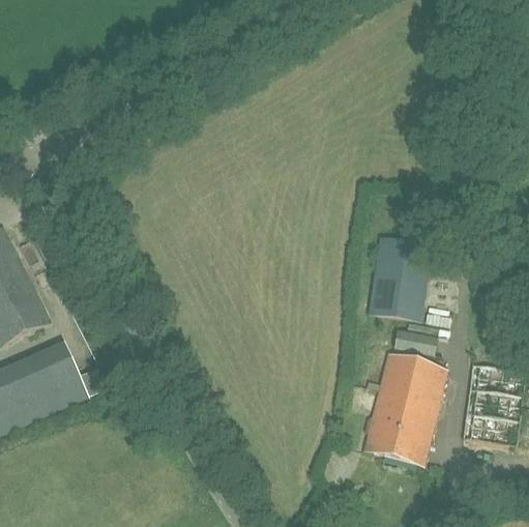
[(0,348),(51,322),(2,228),(0,229),(0,348)]
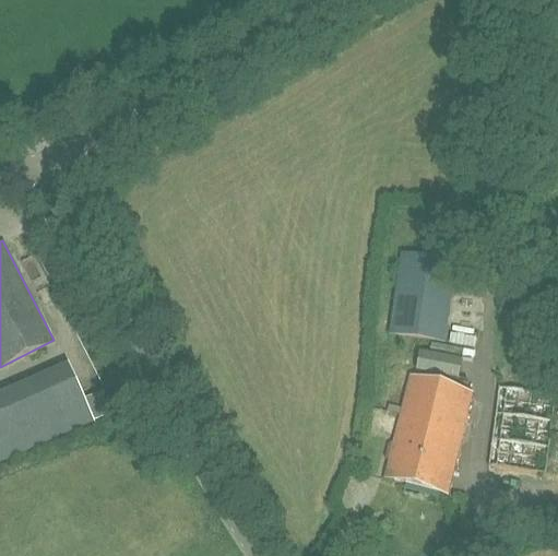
[(390,332),(443,340),(454,258),(401,250),(390,332)]
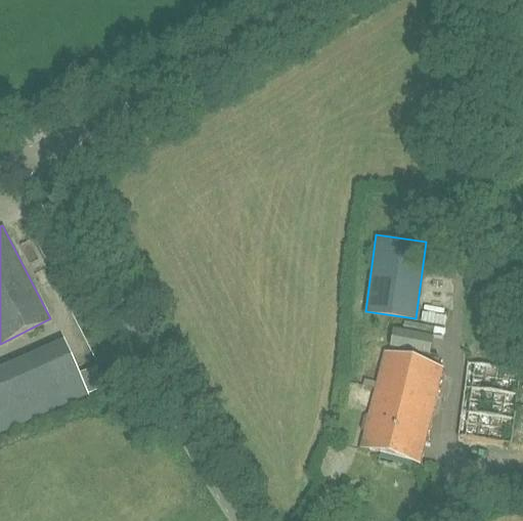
[(0,432),(87,394),(69,353),(62,339),(0,366),(0,432)]
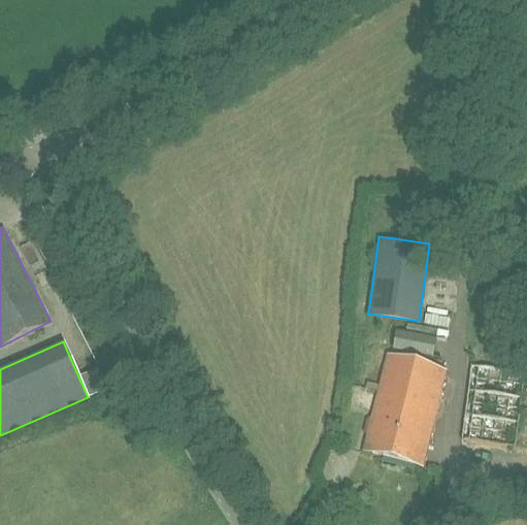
[(374,401),(433,418),(445,370),(387,354),(374,401)]
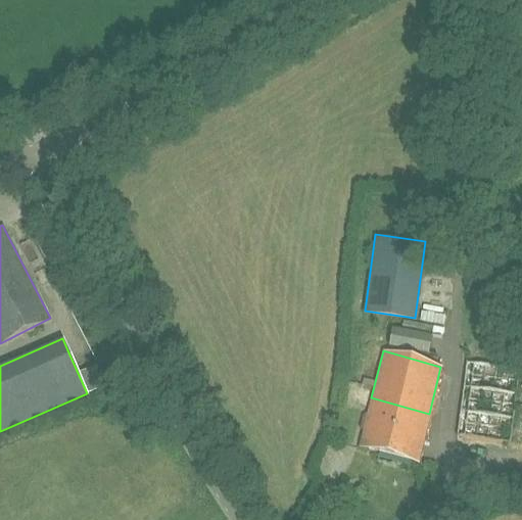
[(509,440),(518,366),(466,359),(457,433),(509,440)]
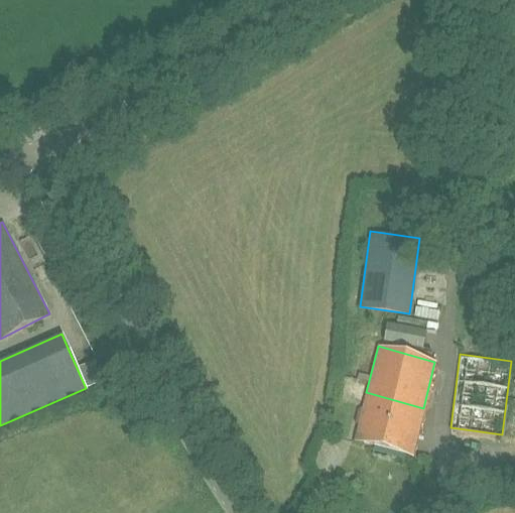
[(124,399),(127,389),(114,385),(110,395),(124,399)]
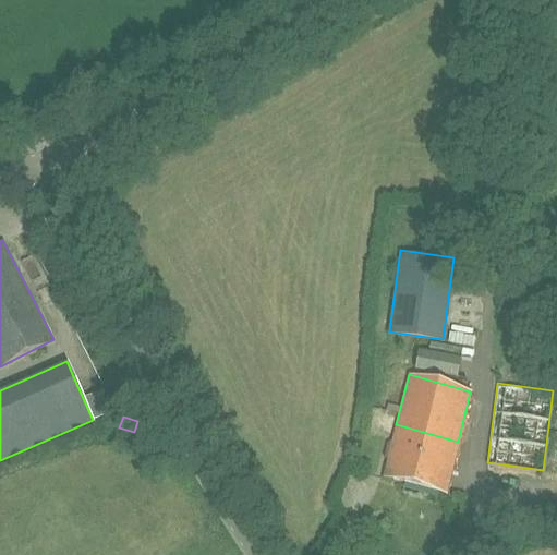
[(446,491),(458,442),(396,424),(384,474),(446,491)]
